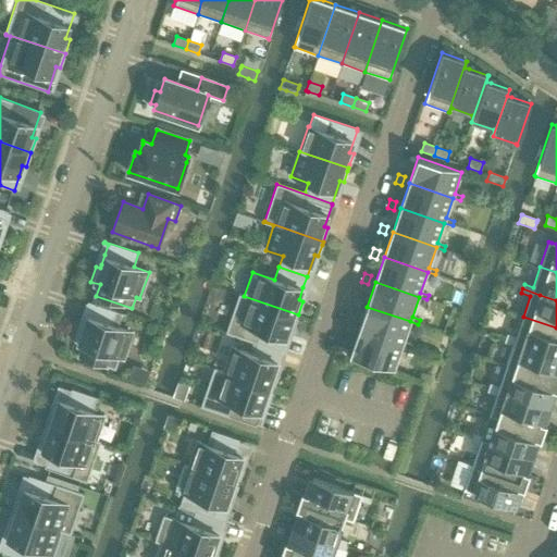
[(239,294),(226,331),(282,349),(289,329),(293,330),(297,319),(298,314),(244,296),(239,294)]
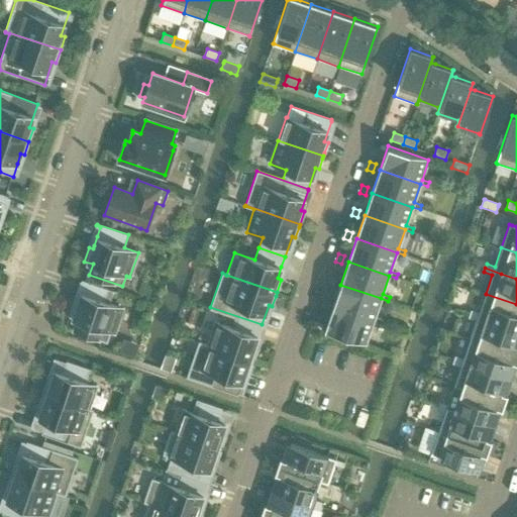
[(328,285),(333,287),(336,279),(330,277),(328,285)]
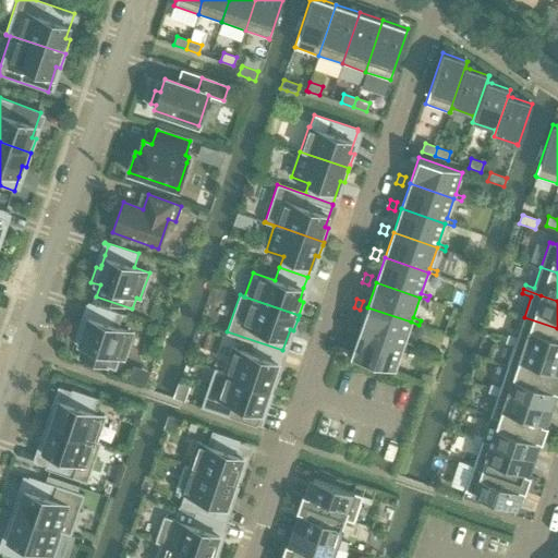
[(122,314),(88,302),(87,304),(92,305),(85,325),(84,329),(80,328),(74,342),(84,346),(80,358),(116,370),(120,359),(123,360),(133,332),(118,328),(122,314)]
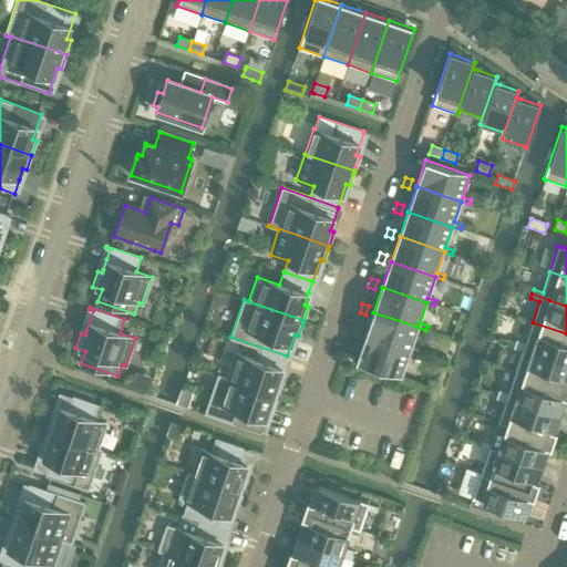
[(373,312),(364,337),(418,354),(419,350),(411,348),(418,327),(373,312)]
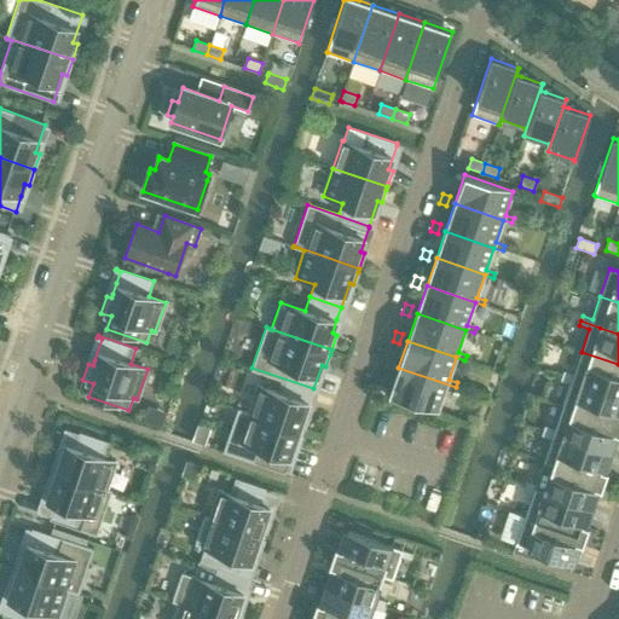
[(563,371),(562,376),(618,394),(618,364),(582,352),(573,375),(563,371)]
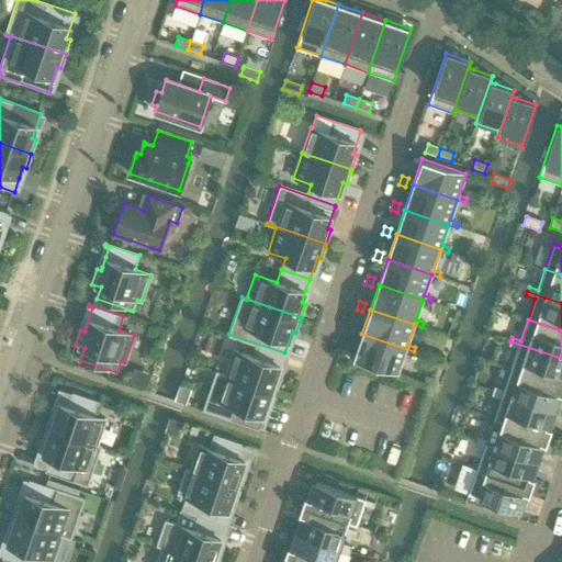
[(348,334),(355,336),(357,327),(350,325),(348,334)]
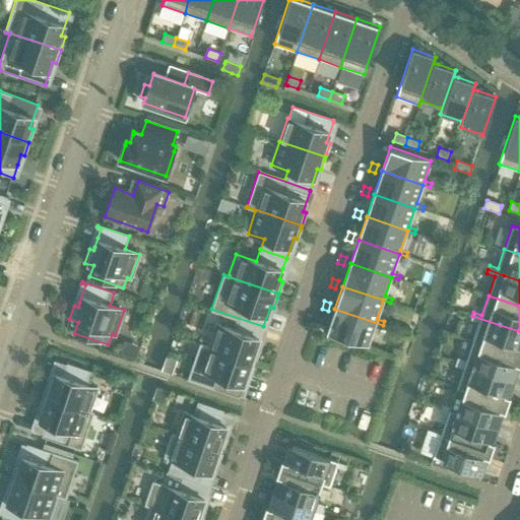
[(216,324),(209,346),(255,362),(259,349),(256,348),(258,342),(263,326),(211,309),(211,311),(237,320),(233,329),(216,324)]
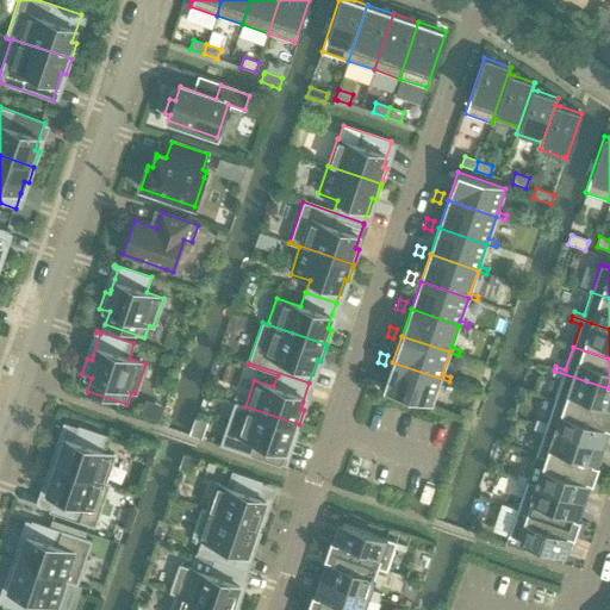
[(449,381),(392,362),(383,391),(431,406),(439,384),(447,386),(449,381)]
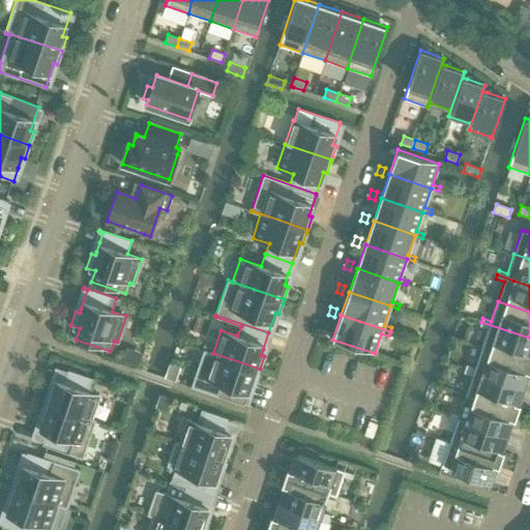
[(489,329),(481,348),(529,364),(529,337),(481,322),(479,326),(489,329)]
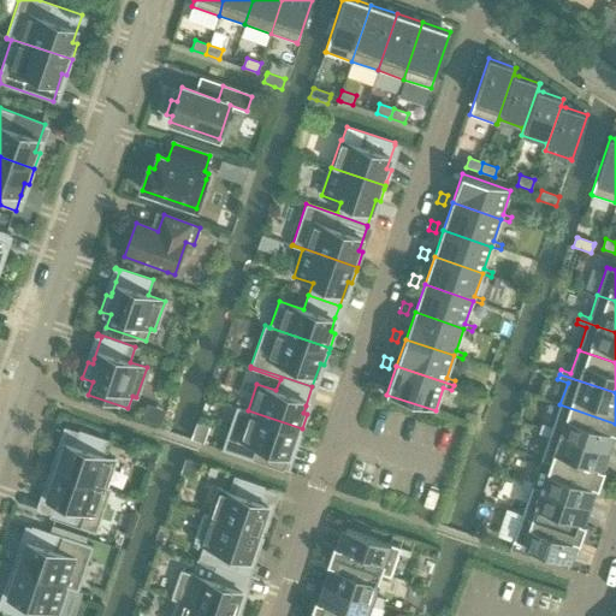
[(373,390),(383,394),(385,386),(375,383),(373,390)]
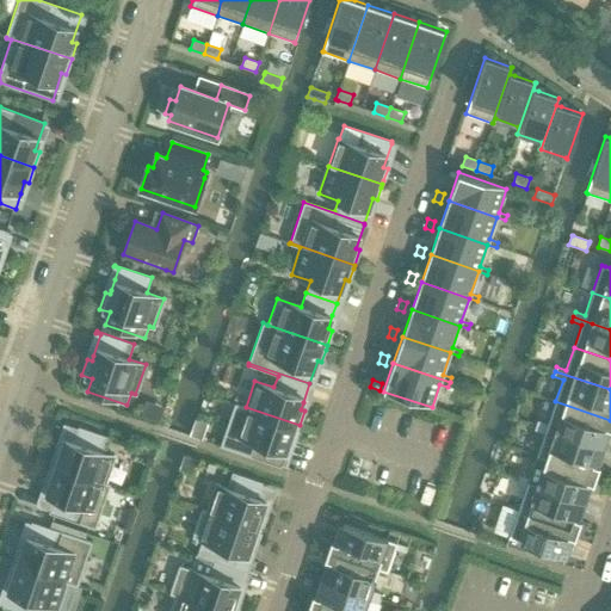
[(538,420),(536,425),(599,446),(605,429),(610,431),(610,420),(555,401),(548,424),(538,420)]
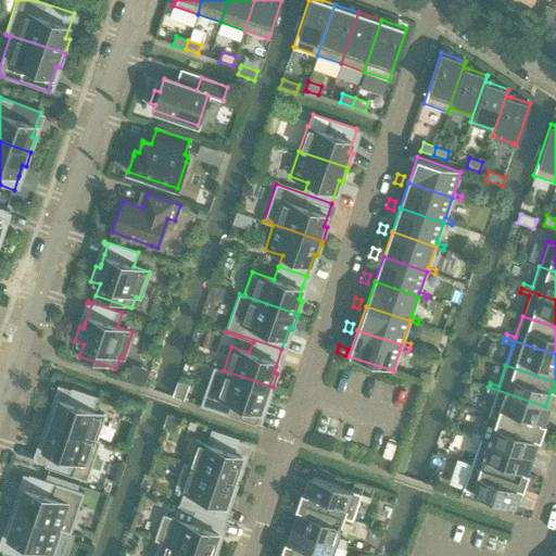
[(273,387),(224,370),(214,367),(201,406),(255,425),(264,401),(267,403),(272,391),(273,387)]
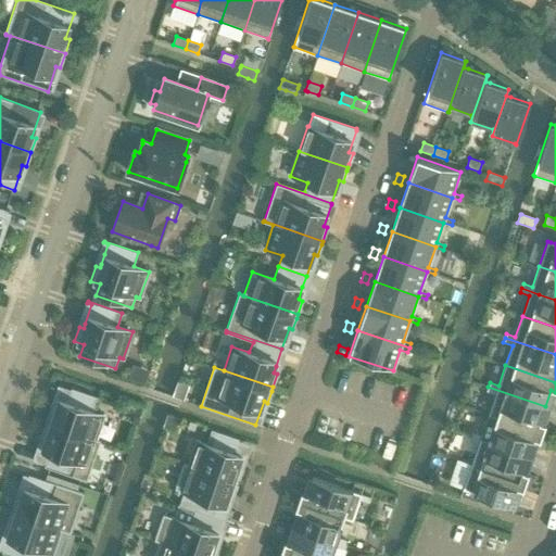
[(495,394),(489,415),(543,433),(546,425),(544,424),(544,425),(540,422),(545,406),(488,387),(487,391),(495,394)]
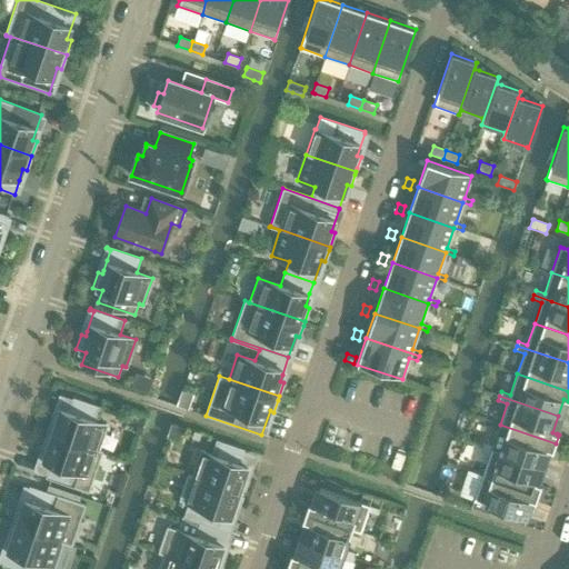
[(52,419),(47,433),(102,452),(102,451),(98,449),(106,425),(97,421),(101,407),(73,397),(68,411),(60,409),(58,413),(56,420),(52,419)]
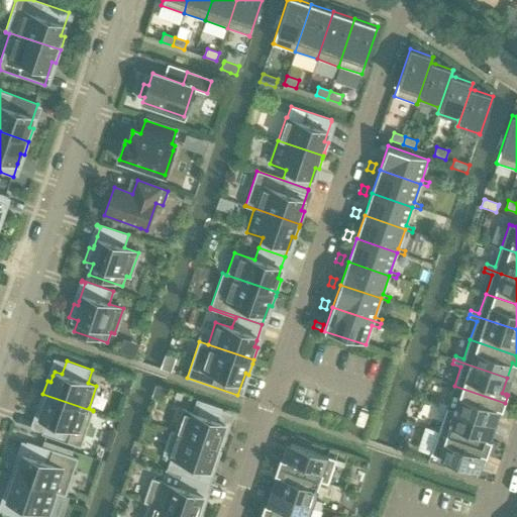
[(446,408),(454,410),(492,423),(497,408),(501,410),(501,411),(502,411),(505,403),(454,386),(447,404),(439,402),(438,405),(446,408)]
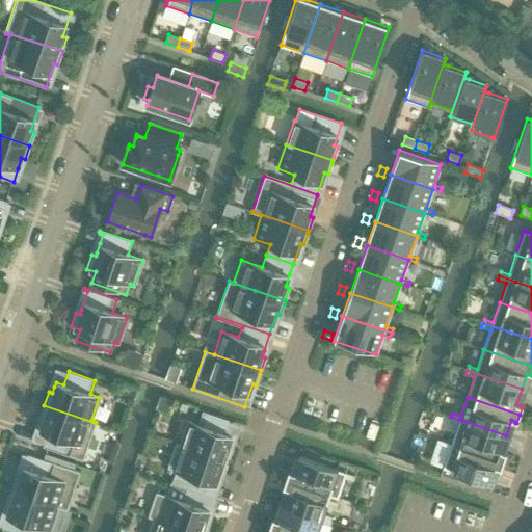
[(96,423),(44,405),(43,408),(40,419),(43,420),(40,430),(47,433),(43,447),(83,460),(96,423)]
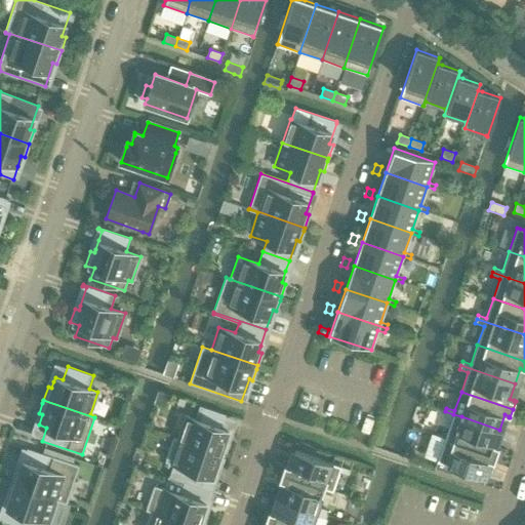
[(173,437),(173,438),(225,455),(229,442),(226,441),(229,431),(221,428),(226,414),(200,406),(195,419),(187,416),(178,439),(173,437)]
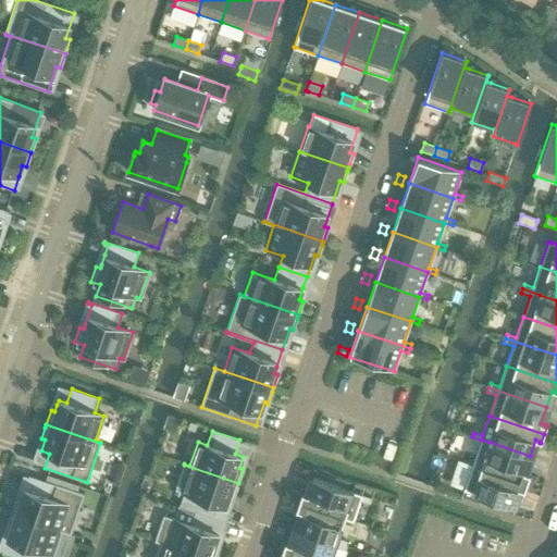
[(480,444),(472,465),(527,483),(530,474),(529,474),(523,473),(530,456),(490,442),(481,440),(481,441),(472,437),(470,442),(480,444)]
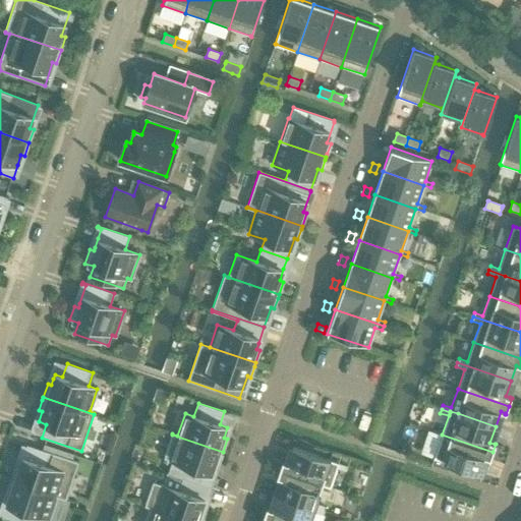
[(172,461),(168,473),(199,483),(204,472),(211,474),(215,464),(218,465),(222,455),(223,452),(172,435),(164,458),(172,461)]
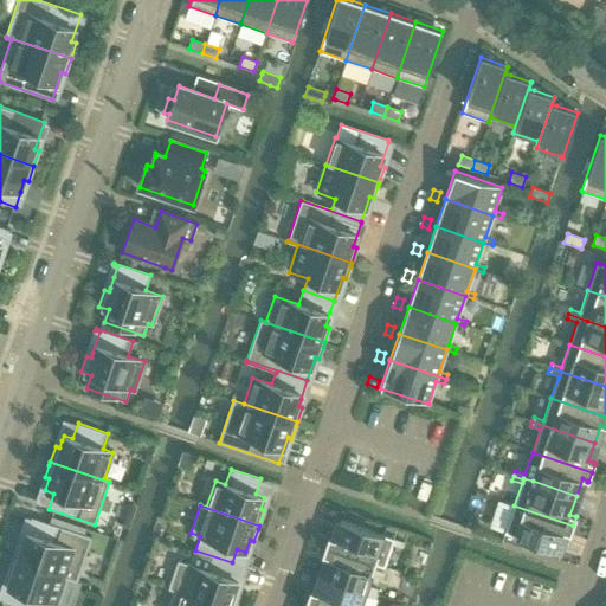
[(521,548),(523,540),(558,552),(559,550),(558,550),(563,533),(569,534),(568,535),(571,535),(573,526),(514,505),(507,528),(502,541),(521,548)]
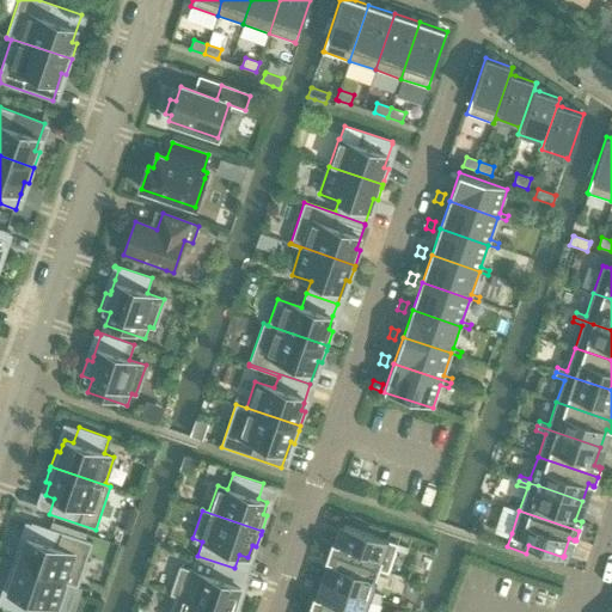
[(18,548),(12,564),(78,586),(92,543),(31,522),(25,543),(23,550),(18,548)]
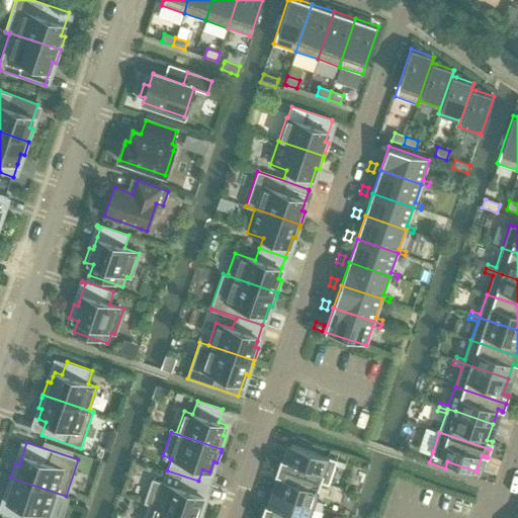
[(280,458),(277,467),(321,483),(328,485),(335,465),(343,468),(345,463),(291,445),(290,446),(291,446),(286,461),(281,459),(280,458)]
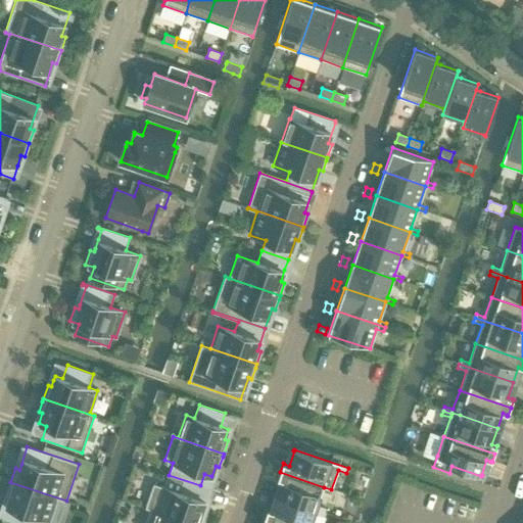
[(284,481),(278,496),(325,513),(326,509),(318,506),(324,487),(280,472),(278,480),(279,480),(284,481)]
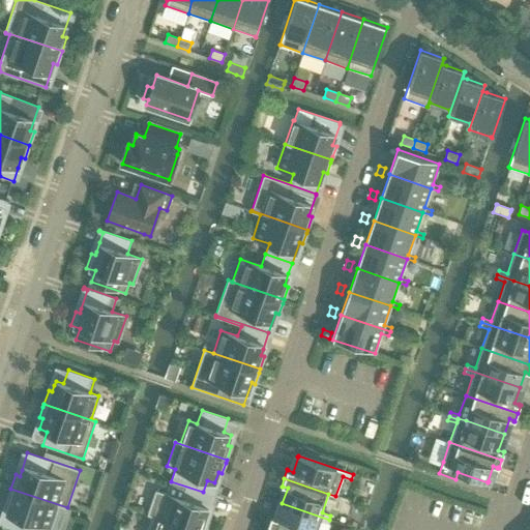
[(155,491),(147,514),(193,529),(204,529),(208,520),(205,519),(207,512),(212,496),(203,492),(171,481),(186,487),(182,499),(155,491)]
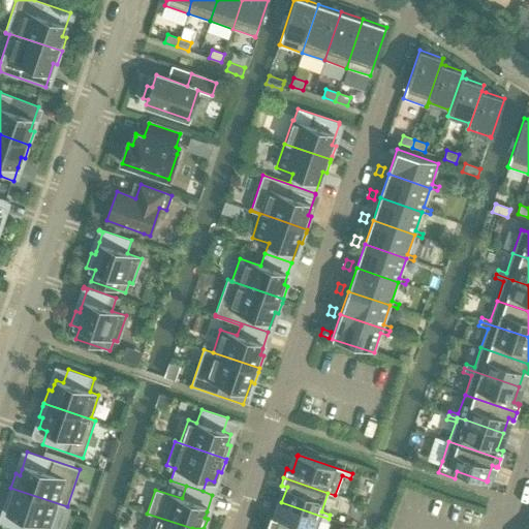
[(67,506),(10,488),(10,490),(6,501),(10,502),(2,526),(10,528),(44,528),(47,526),(50,527),(57,504),(66,507),(67,506)]
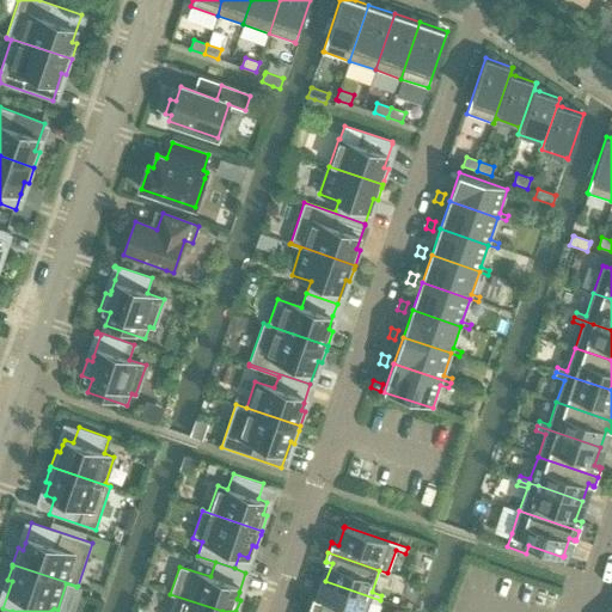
[(313,597),(310,605),(330,611),(363,611),(368,601),(378,605),(380,600),(325,581),(319,599),(314,598),(314,597),(313,597)]
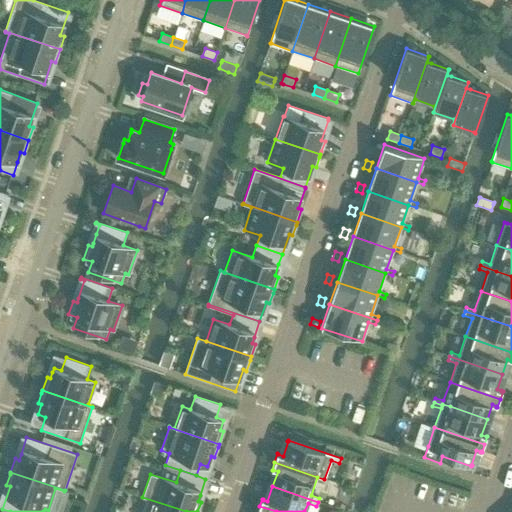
[(186,511),(142,497),(142,498),(147,499),(143,509),(142,511),(186,511)]
